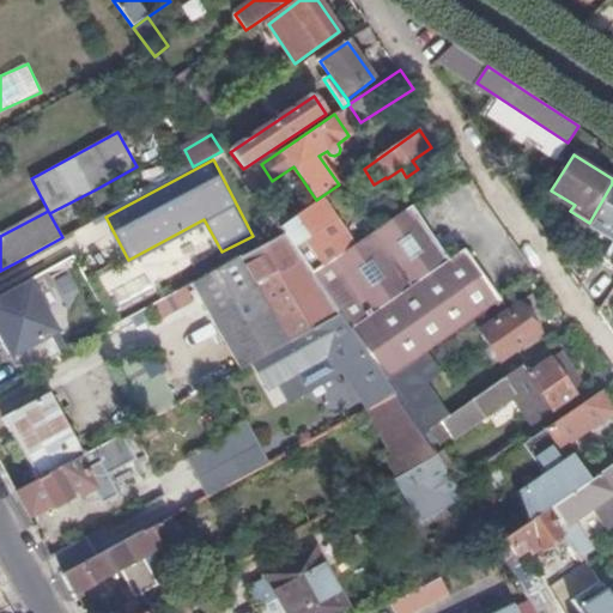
[(254,193),(272,181),(261,164),(242,177),(254,193)]
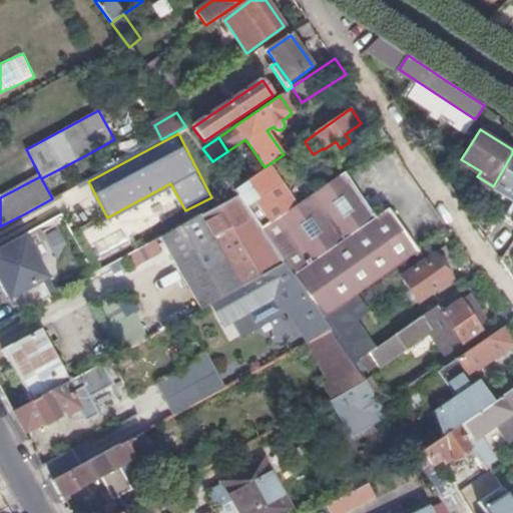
[(512,220),(512,153),(493,186),(512,199),(512,204),(506,216),(512,220)]
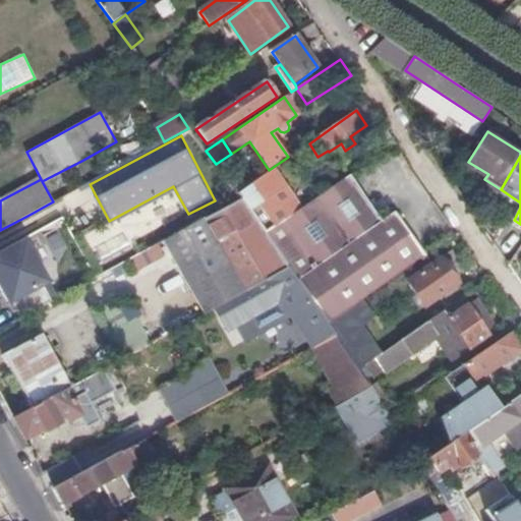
[(238,194),(241,199),(264,233),(301,210),(274,170),(238,194)]
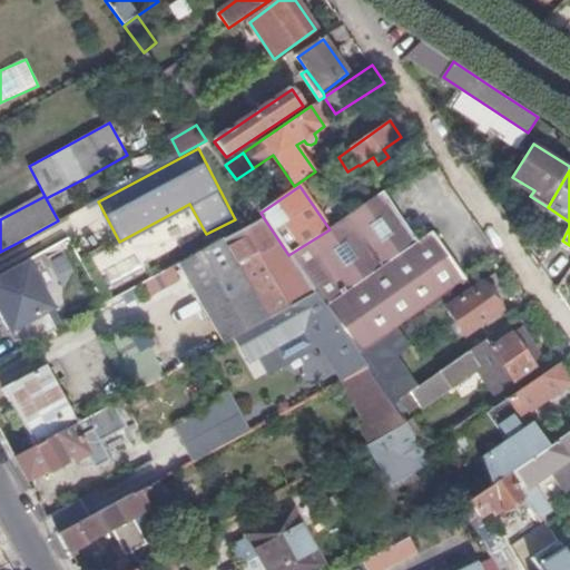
[(246,195),(258,210),(268,204),(256,187),(246,195)]
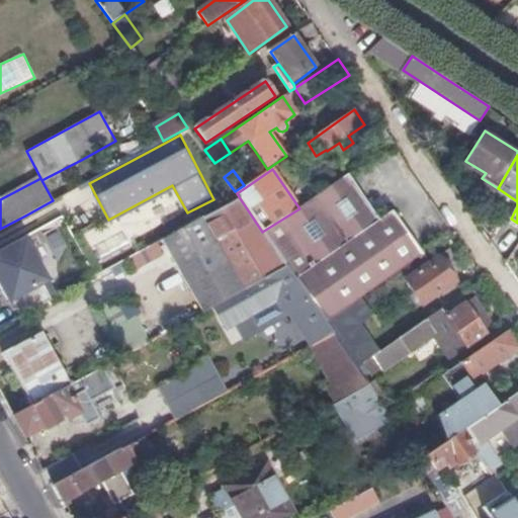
[(286,267),(295,279),(378,221),(348,175),(299,208),(262,232),(286,267)]
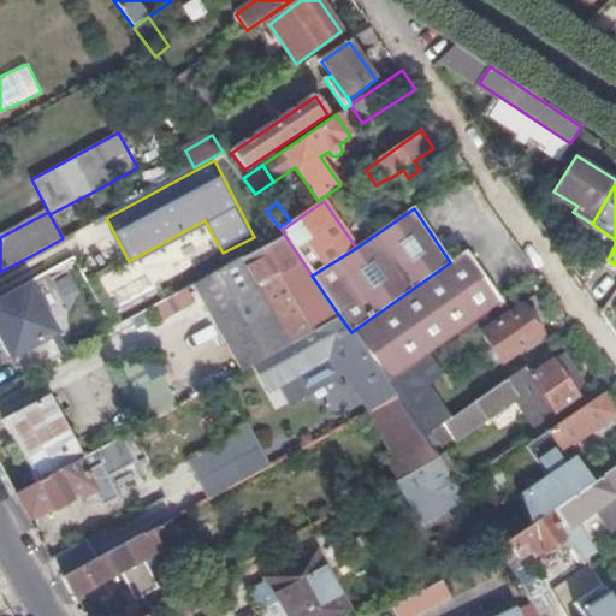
[(285,236),(243,259),(291,345),(341,318),(312,276),(285,236)]
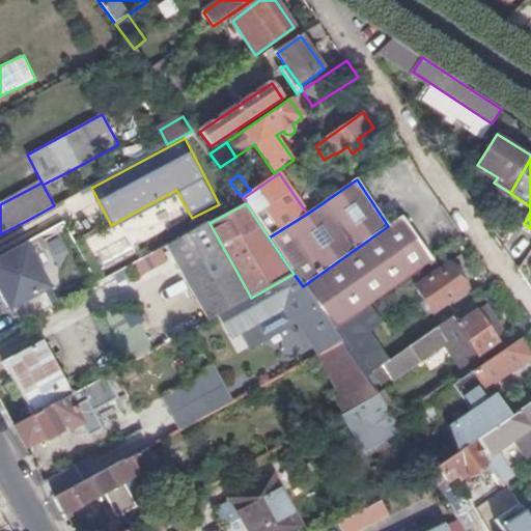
[(334,331),(434,261),(402,216),(388,226),(303,286),(334,331)]
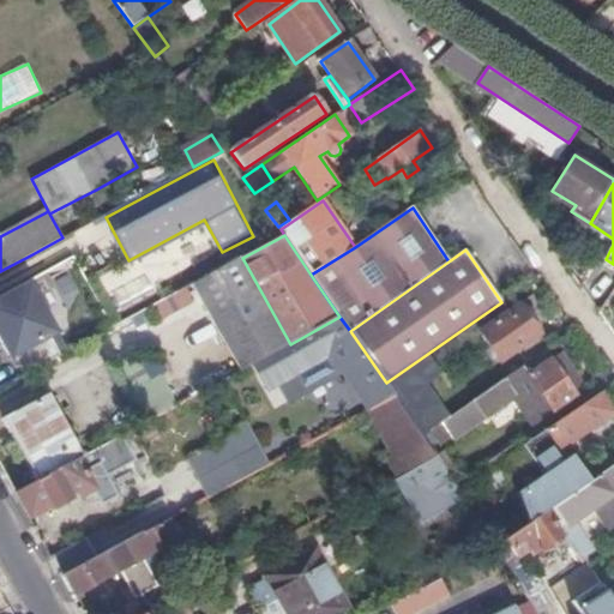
[(242,258),(196,283),(242,371),(272,354),(290,344),(242,258)]
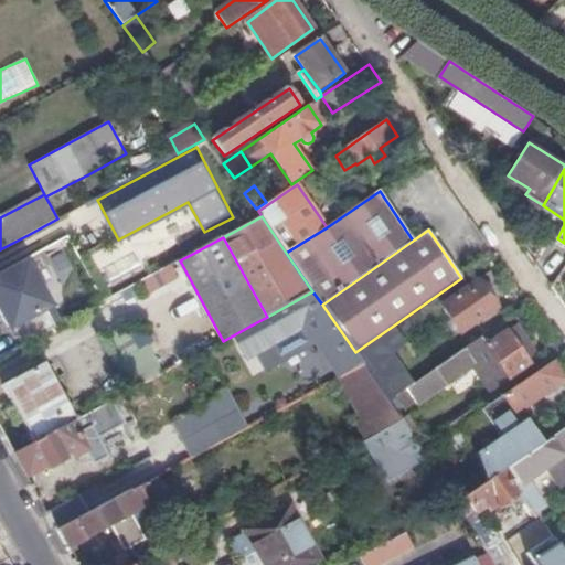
[(0,274),(0,312),(10,330),(21,324),(28,336),(59,318),(28,259),(27,260),(0,274)]
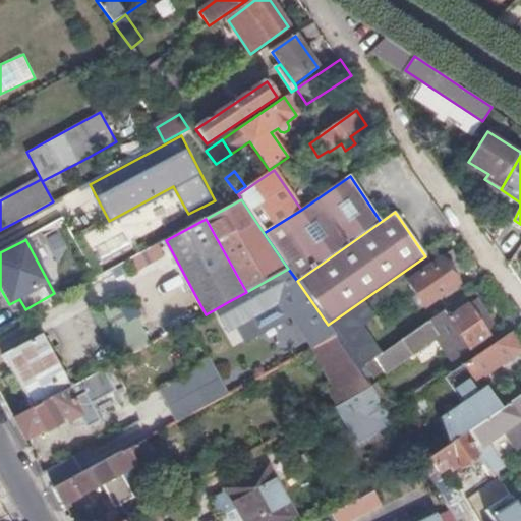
[(125,258),(132,273),(164,258),(158,244),(125,258)]
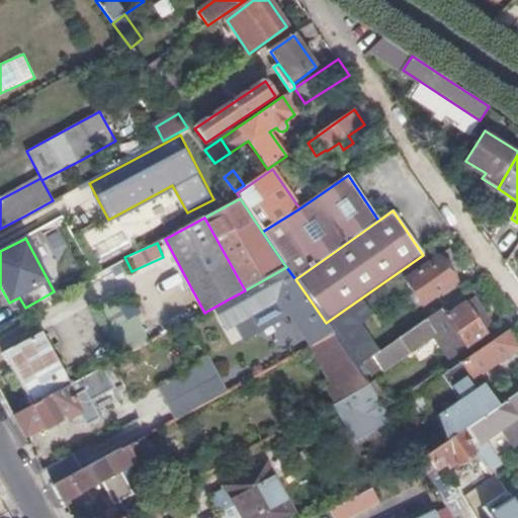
[(458,281),(440,256),(407,279),(425,306),(458,281)]
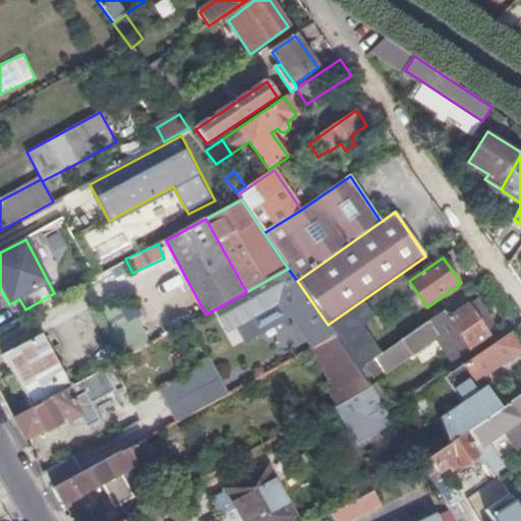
[(246,292),(231,300),(247,323),(265,310),(257,298),(274,287),(301,326),(311,317),(322,332),(294,346),(299,356),(313,349),(336,336),(328,325),(297,281),(288,269),(246,292)]
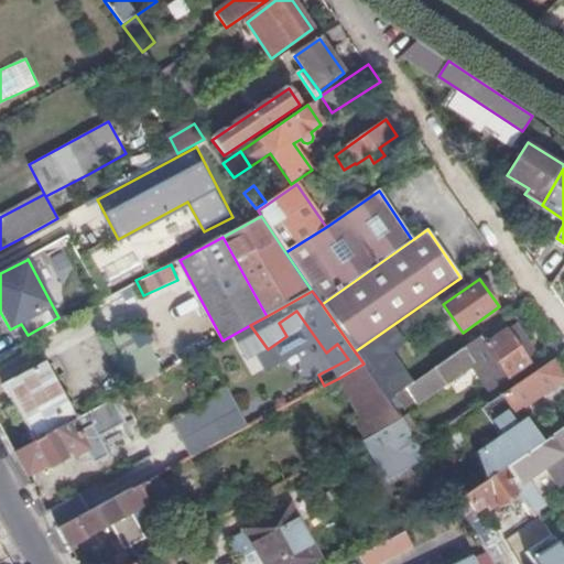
[(511,329),(505,321),(418,381),(424,391),(443,379),(447,384),(474,366),(491,392),(539,359),(517,326),(511,329)]
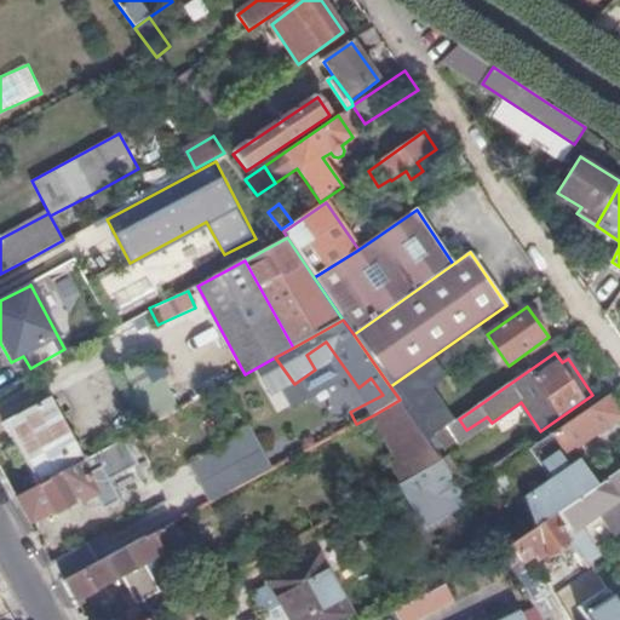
[(178,408),(161,377),(150,383),(137,356),(115,367),(145,425),(178,408)]
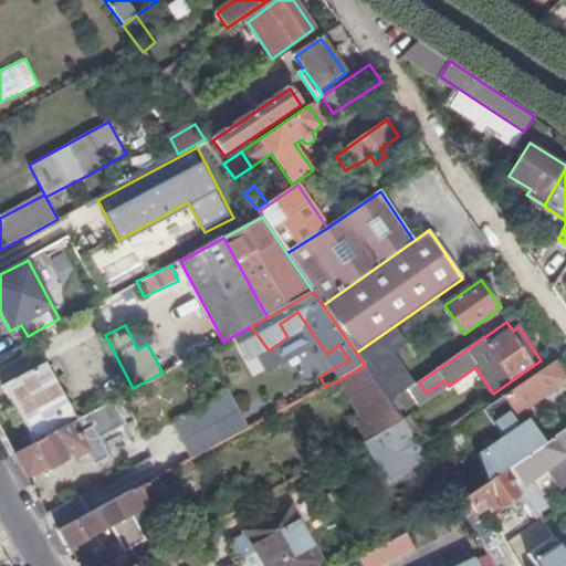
[(489,483),(510,469),(544,444),(527,421),(523,425),(517,416),(545,396),(548,400),(565,387),(565,380),(554,363),(483,412),(501,440),(477,457),(489,483)]
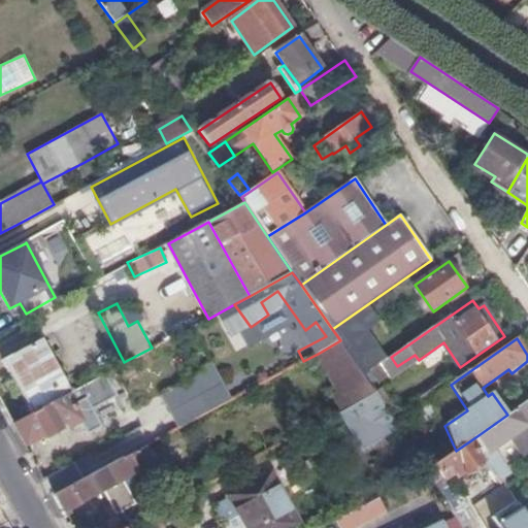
[(21,394),(32,415),(66,396),(71,394),(41,339),(2,361),(13,382),(7,386),(13,397),(21,394)]
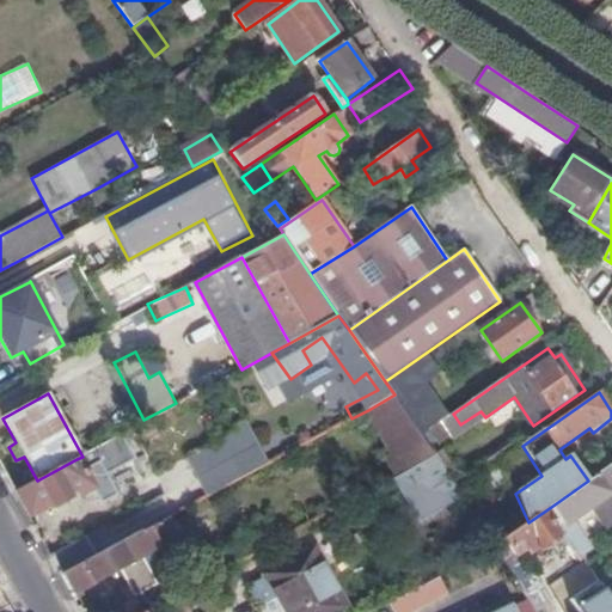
[(395,395),(368,410),(396,451),(390,454),(402,473),(434,454),(422,435),(395,395)]
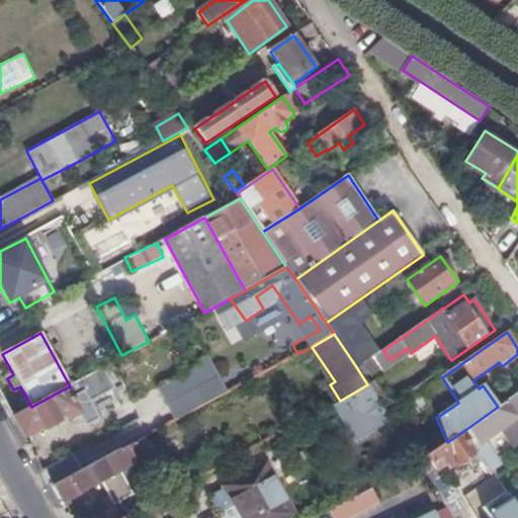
[(208,355),(157,381),(176,419),(228,393),(208,355)]
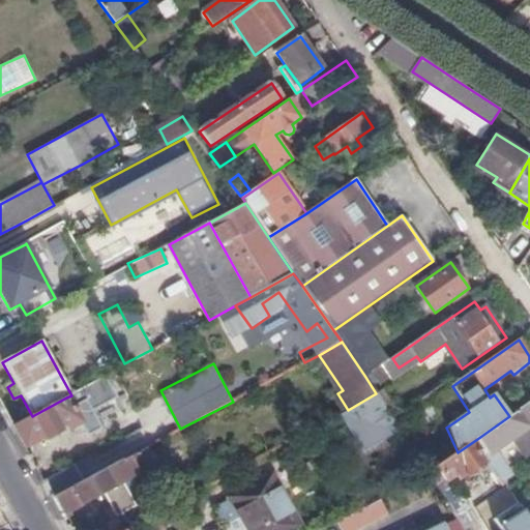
[(376,393),(348,410),(341,414),(362,454),(401,431),(396,423),(376,393)]
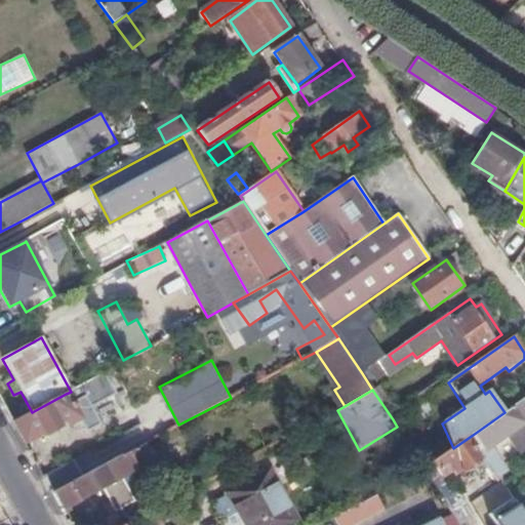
[(32,412),(13,422),(25,443),(43,434),(46,435),(58,429),(59,426),(65,422),(67,427),(79,420),(71,405),(66,394),(32,412)]
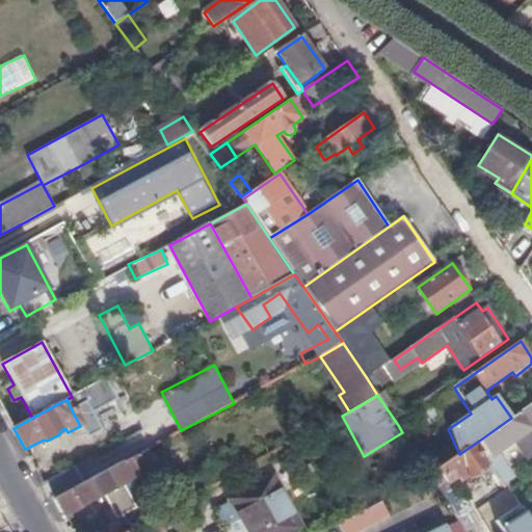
[(531,430),(531,403),(520,413),(531,430)]
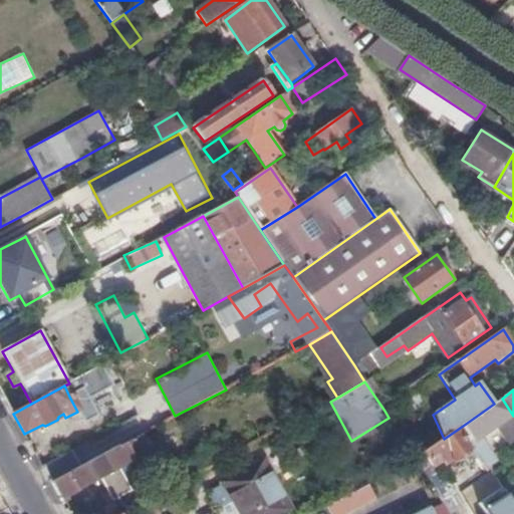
[(472,441),(490,468),(498,462),(484,441),(499,431),(508,444),(513,439),(513,416),(502,399),(494,404),(463,426),(472,441)]
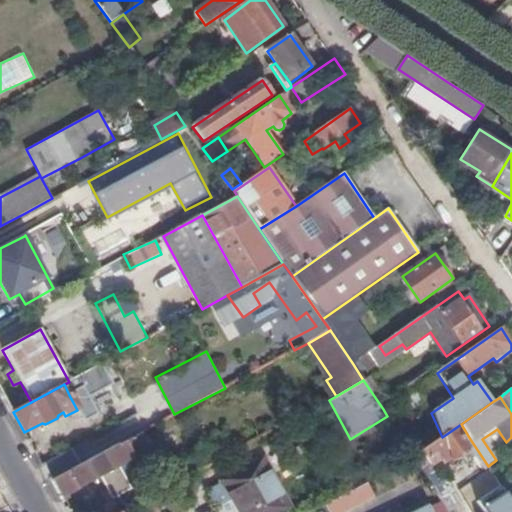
[(289,421),(282,425),(291,437),(298,433),(289,421)]
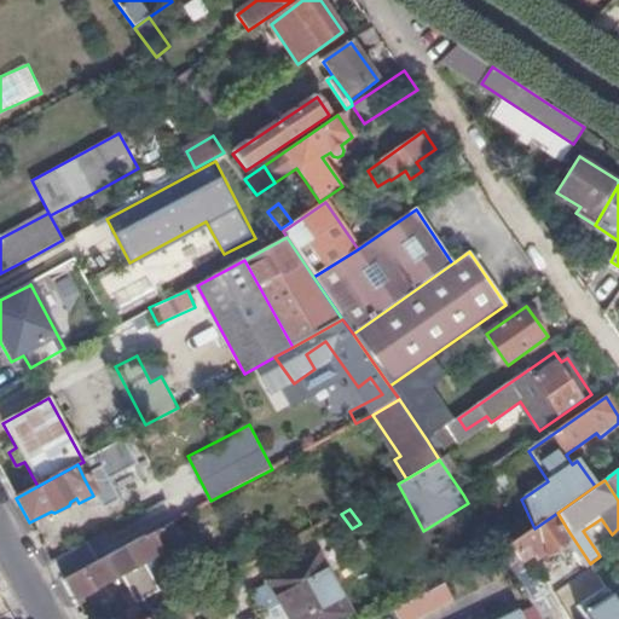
[(562,536),(568,531),(557,513),(534,528),(503,550),(507,556),(514,550),(522,561),(533,555),(536,560),(545,554),(548,555),(567,542),(562,536)]
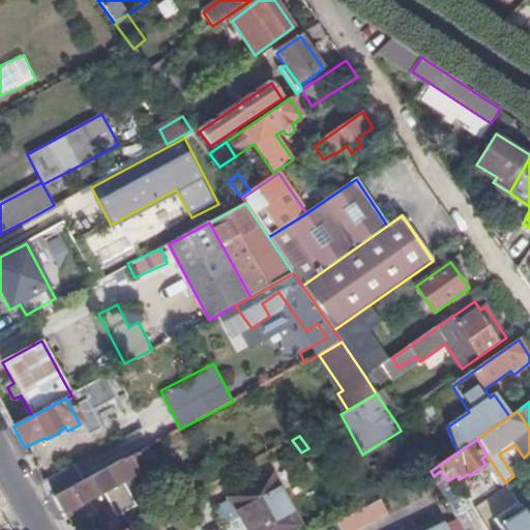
[(83,482),(54,499),(65,521),(72,518),(69,511),(102,494),(116,518),(146,501),(134,477),(154,466),(146,448),(83,482)]
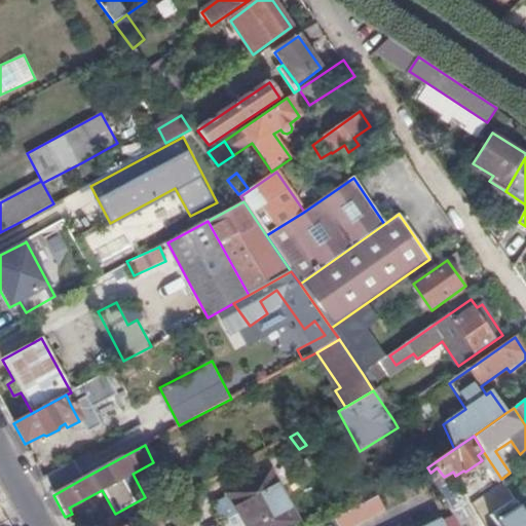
[(74,463),(44,479),(53,495),(82,479),(74,463)]
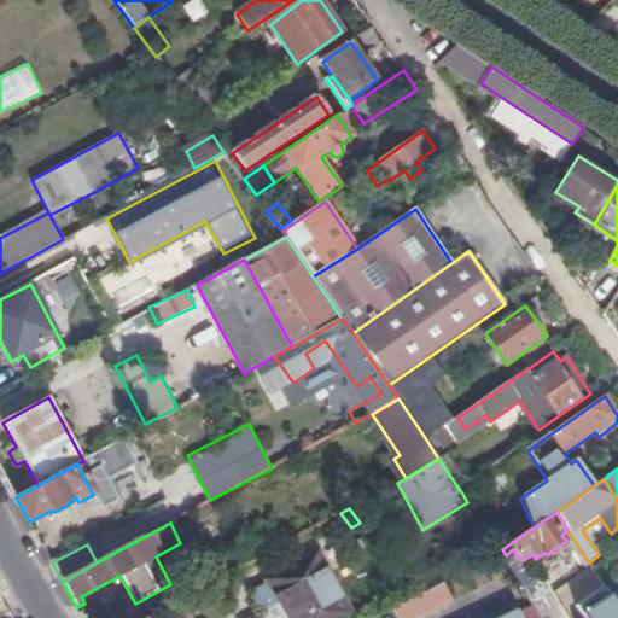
[(344,617),(351,614),(319,553),(267,581),(268,586),(252,594),(264,617),(344,617)]
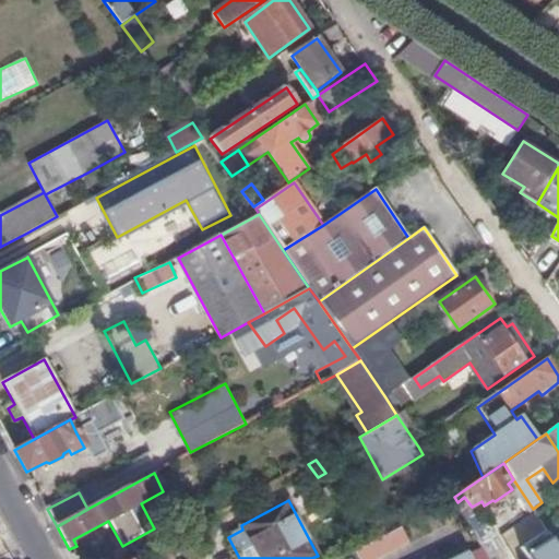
[(372,540),(355,550),(359,558),(378,558),(407,543),(400,526),(372,540)]
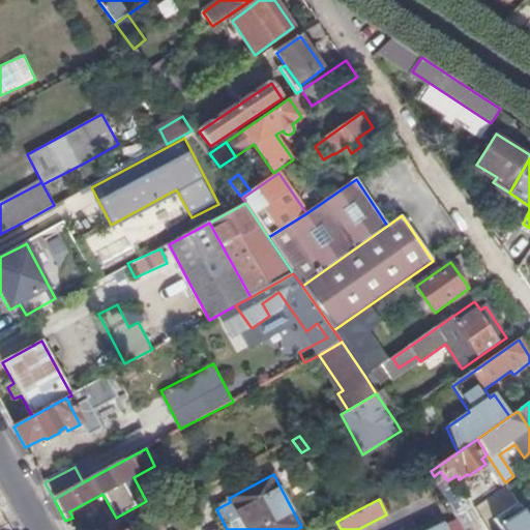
[(180,501),(168,508),(179,529),(187,529),(193,527),(180,501)]
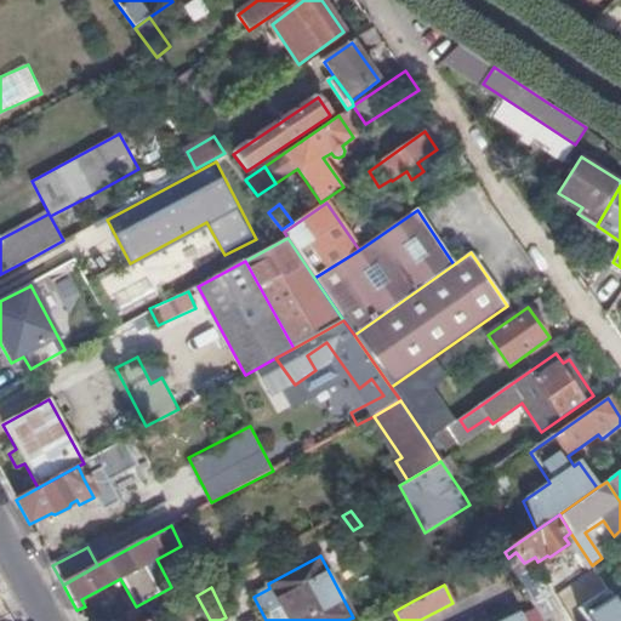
[(620,620),(620,614),(615,605),(591,620),(620,620)]
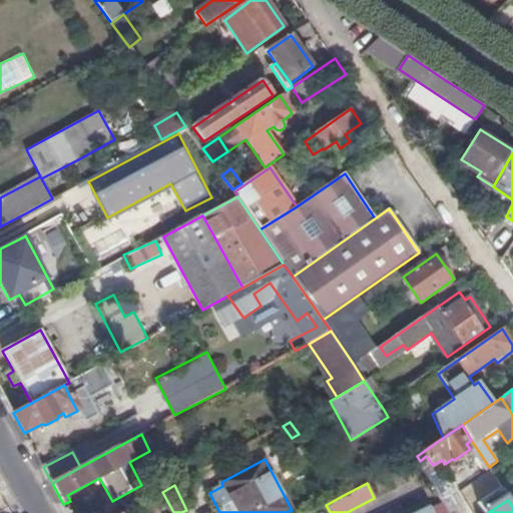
[(143,512),(159,512),(155,504),(142,511),(143,512)]
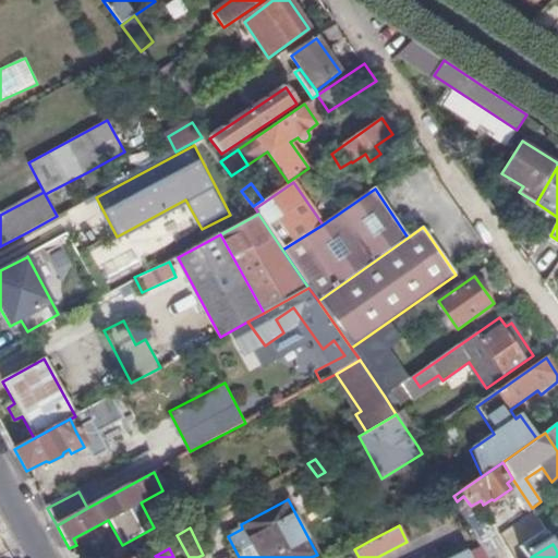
[(470,557),(489,557),(485,548),(470,555),(470,557)]
